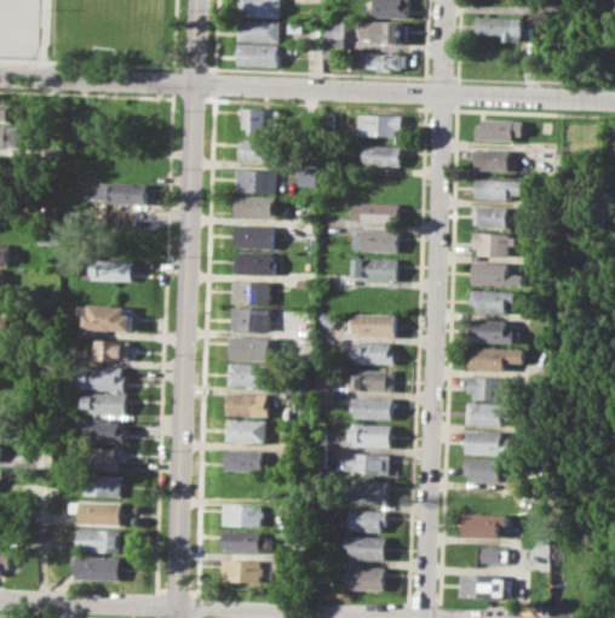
[(239,0),(279,0),(279,18),(239,16),(239,0)]
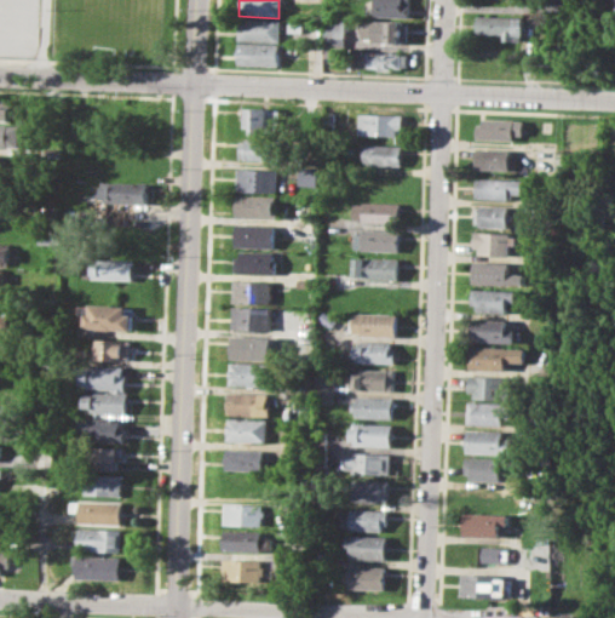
[(373,0),(407,0),(407,18),(373,17),(373,0)]
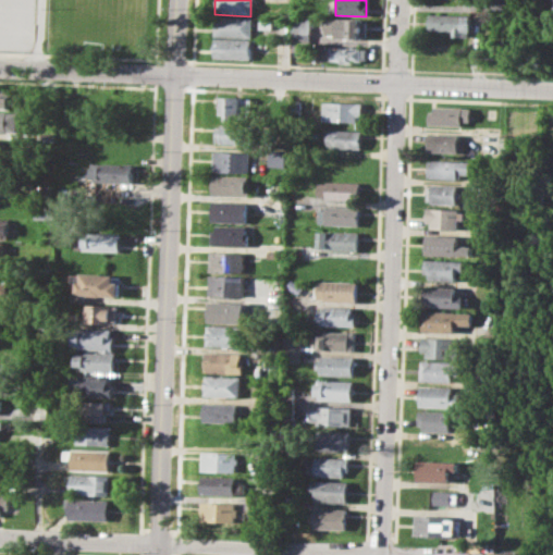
[(491,0),(504,0),(504,14),(491,13),(491,0)]
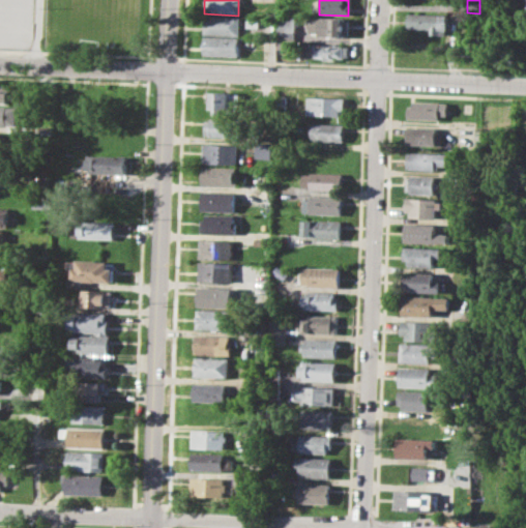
[(276,16),(295,17),(295,38),(275,37),(276,16)]
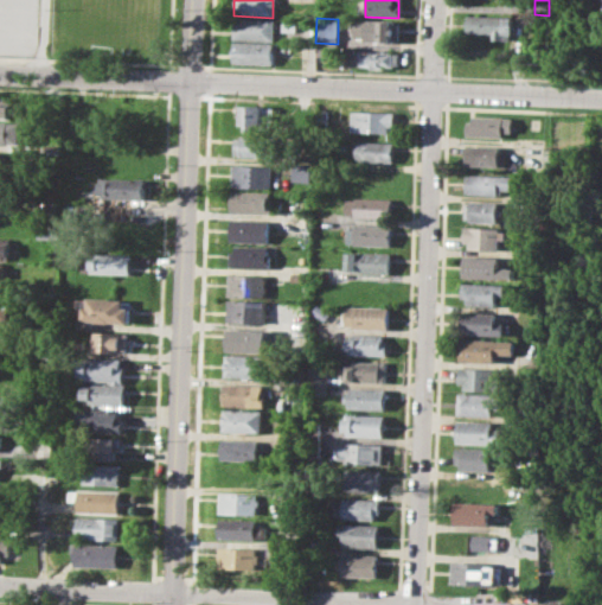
[(467,18),(510,19),(510,43),(490,42),(490,36),(466,34),(467,18)]
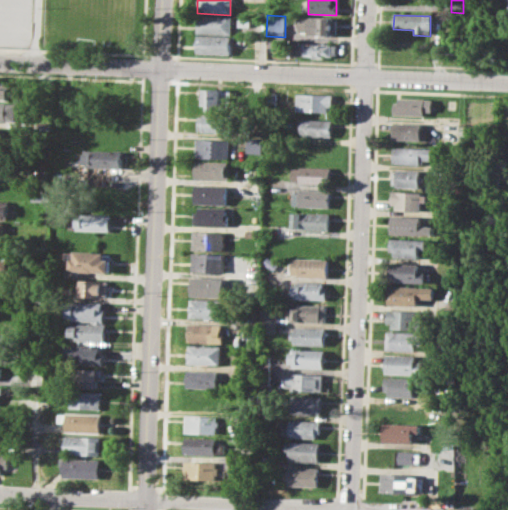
[(196,18),(230,19),(230,36),(196,34),(196,18)]
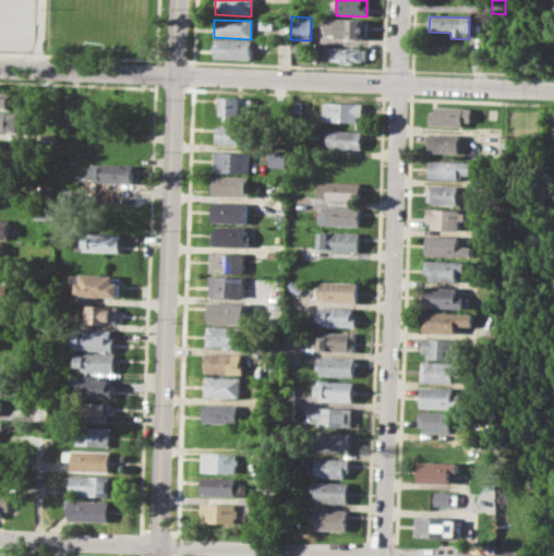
[(323,20),(365,21),(365,41),(335,40),(335,37),(327,37),(323,31),(323,20)]
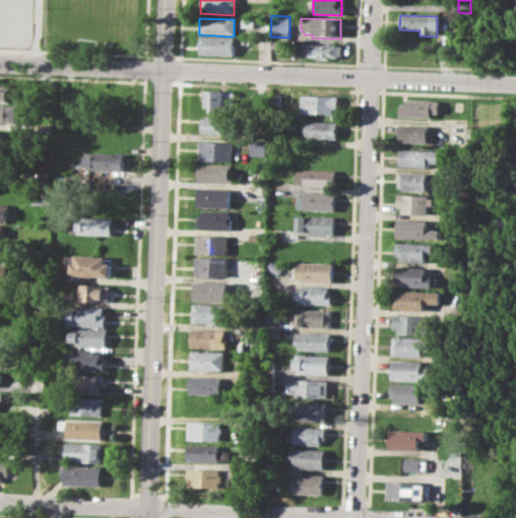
[(240,20),(252,21),(252,34),(240,33),(240,20)]
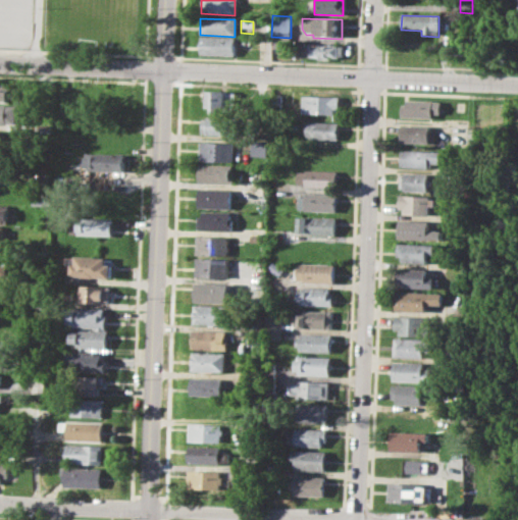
[(200,38),(235,39),(234,57),(200,55),(200,38)]
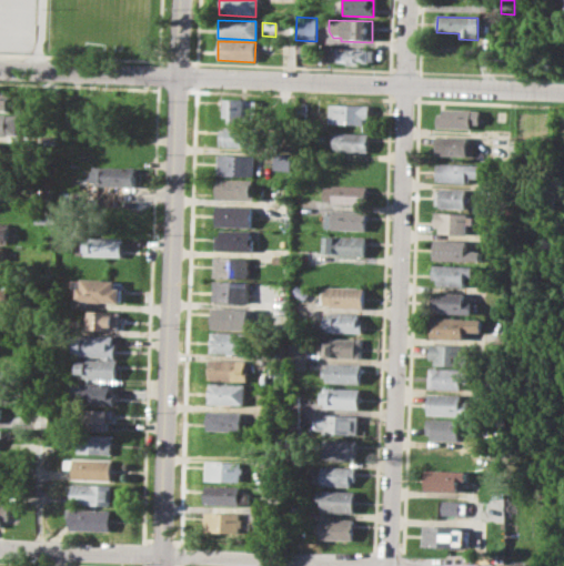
[(320,49),(371,51),(370,61),(365,60),(365,64),(358,64),(358,68),(344,68),(344,64),(320,63),(320,49)]
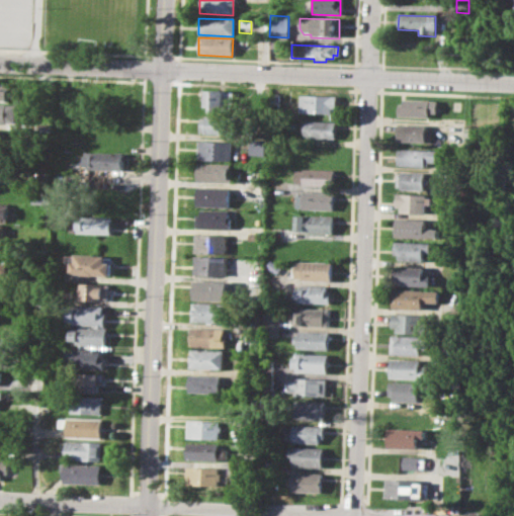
[(0,85),(9,86),(8,104),(0,103),(0,85)]
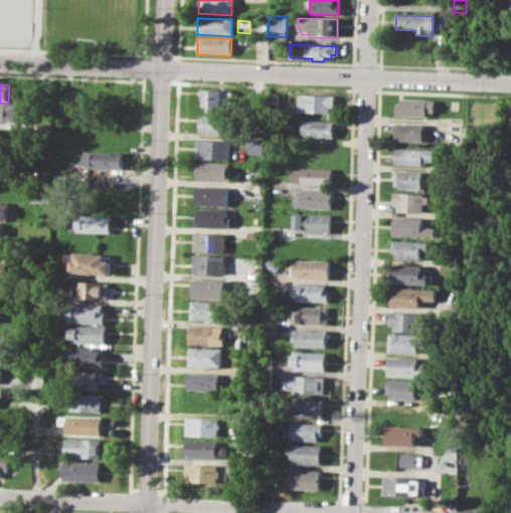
[(202,91),(220,92),(220,95),(233,95),(232,109),(213,109),(213,114),(205,114),(205,109),(202,109),(202,91)]
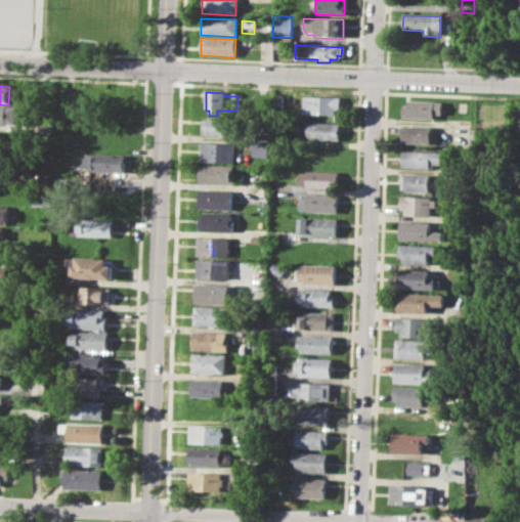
[(272,96),(282,96),(282,112),(272,112),(272,96)]
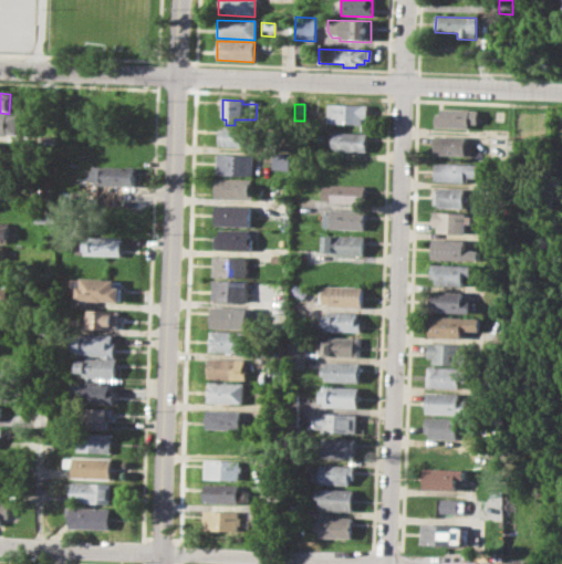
[(328,105),(366,107),(366,126),(326,125),(328,105)]
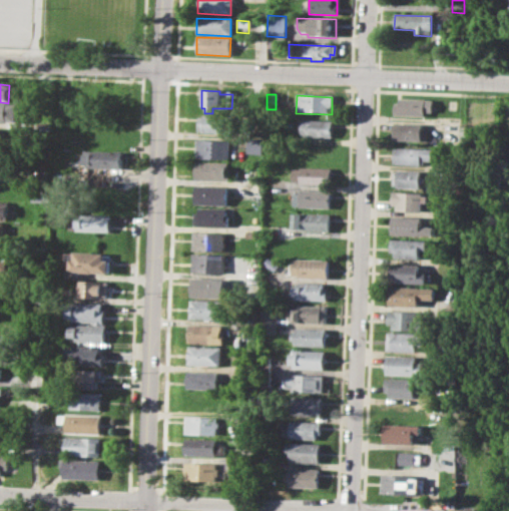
[(397,99),(431,100),(430,113),(423,113),(423,118),(392,116),(393,104),(397,105),(397,99)]
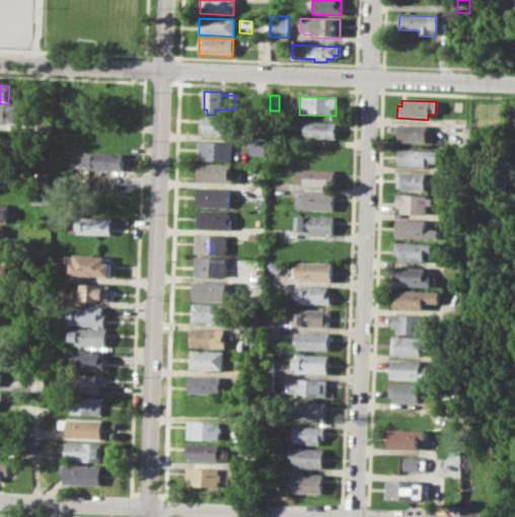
[(0,106),(15,107),(15,124),(0,124),(0,106)]
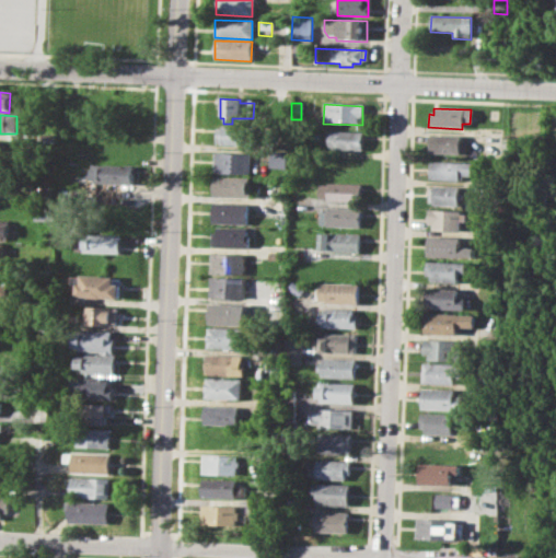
[(218,128),(253,129),(253,147),(217,146),(218,128)]
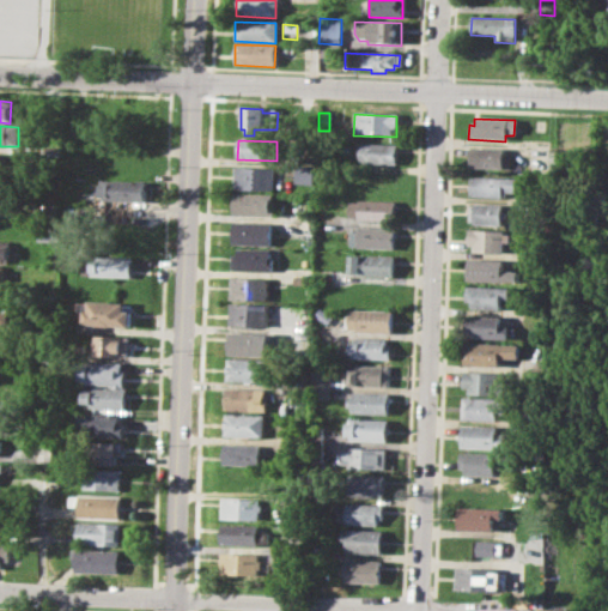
[(358,145),(395,146),(395,165),(358,164),(358,145)]
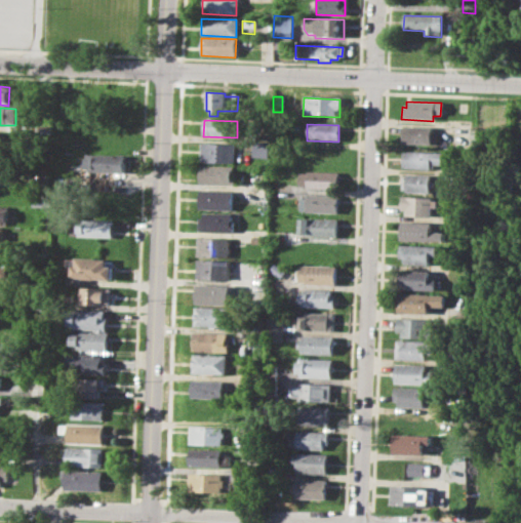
[(402,125),(433,127),(432,145),(401,144),(402,125)]
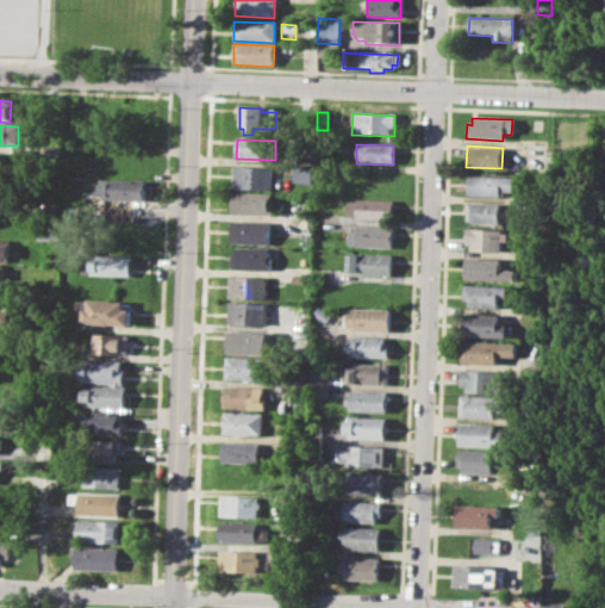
[(522,149),(543,149),(542,166),(521,165),(522,149)]
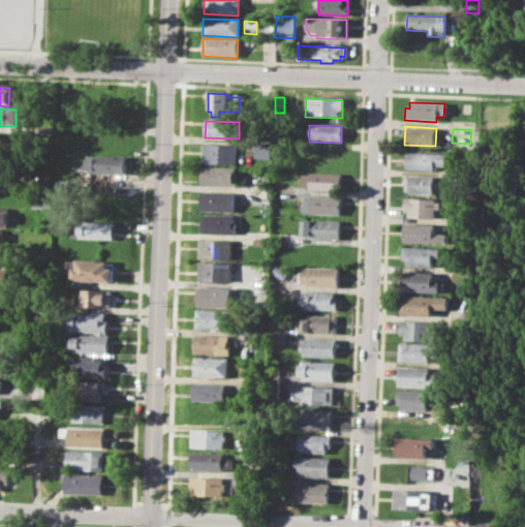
[(0,133),(9,134),(9,154),(0,153),(0,133)]
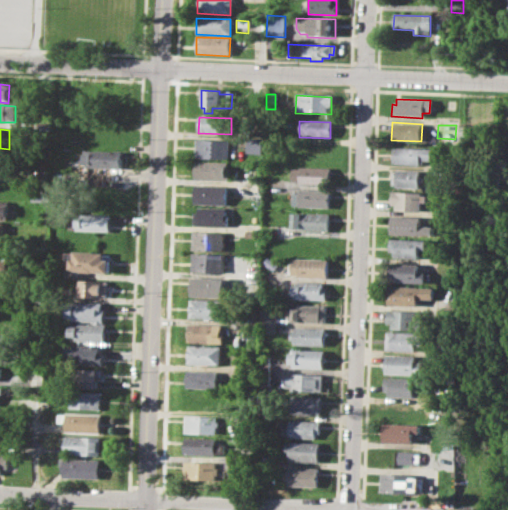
[(247,139),(263,140),(262,156),(246,154),(247,139)]
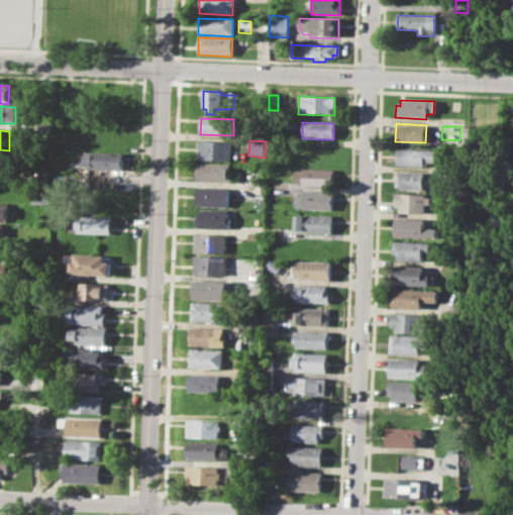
[(197,141),(229,142),(228,163),(197,162),(197,141)]
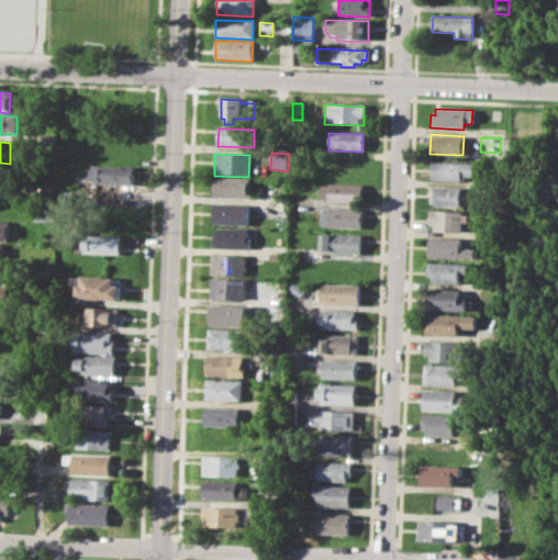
[(328,159),(363,160),(361,174),(356,174),(356,178),(327,177),(328,159)]
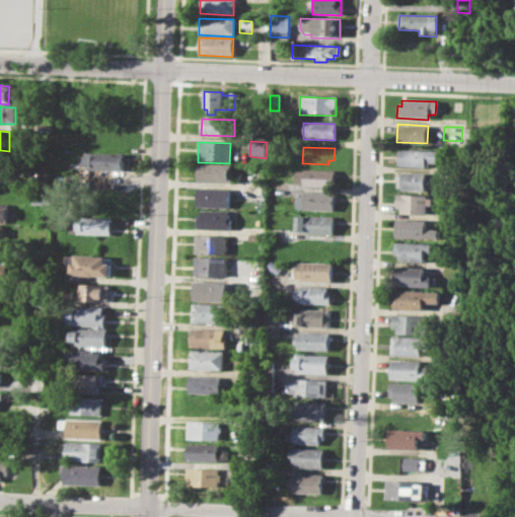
[(394,151),(440,152),(440,163),(426,163),(426,168),(394,167),(394,151)]
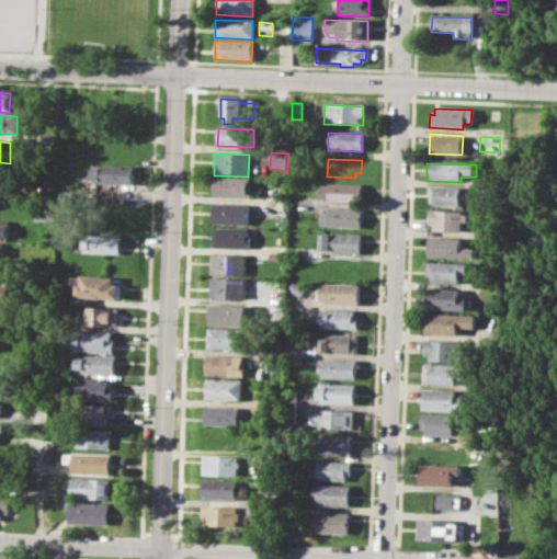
[(90,167),(132,168),(132,185),(90,184),(90,167)]
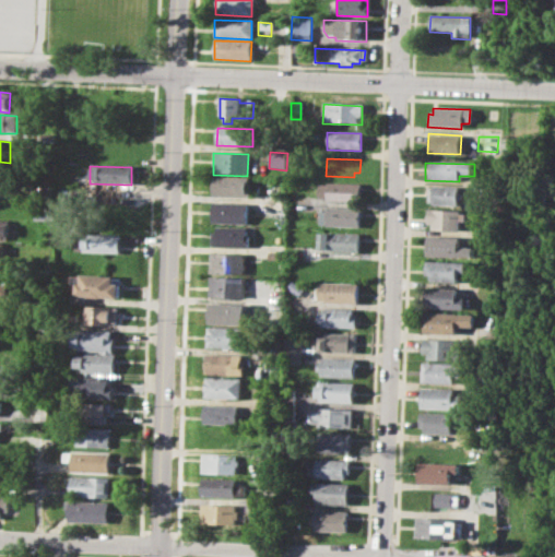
[(0,172),(10,173),(9,193),(0,192),(0,172)]
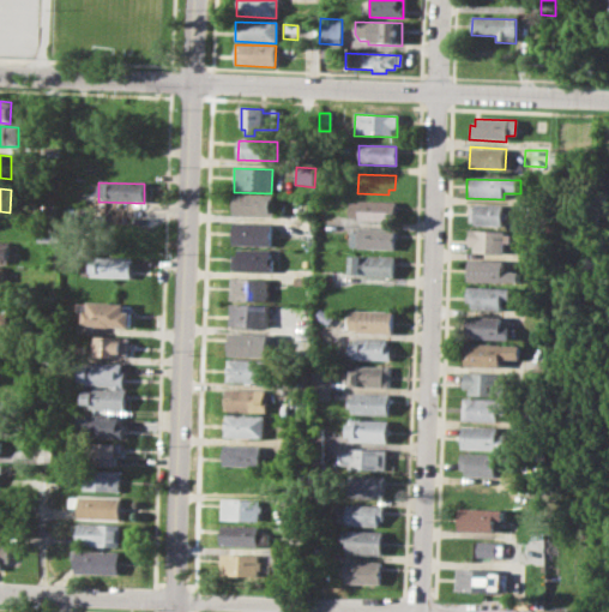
[(234,196),(275,197),(273,217),(233,216),(234,196)]
